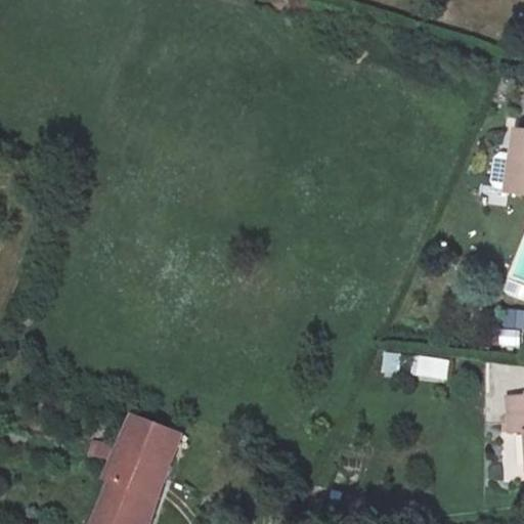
[(523,193),(523,135),(518,134),(507,190),(523,193)]
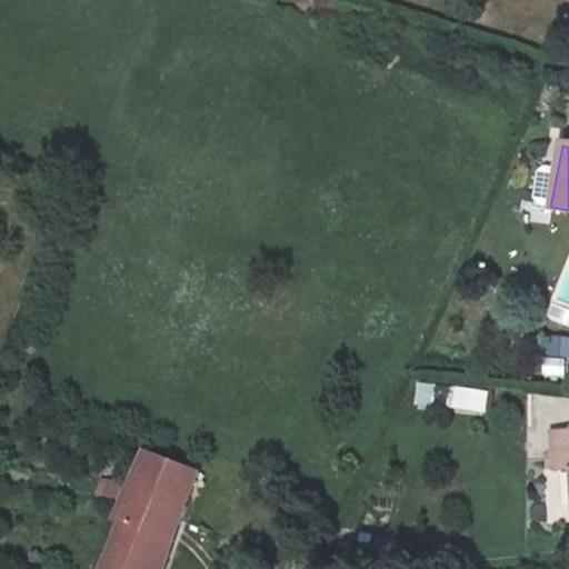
[(568,335),(551,335),(550,356),(568,356),(568,335)]
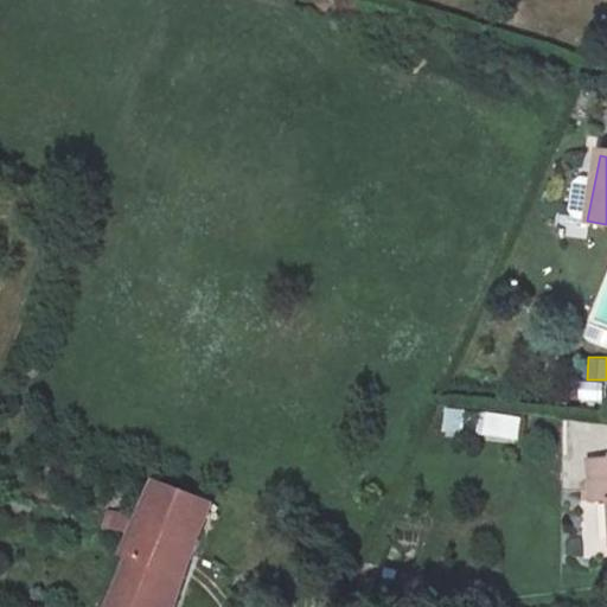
[(461,436),(466,410),(447,408),(443,433),(461,436)]
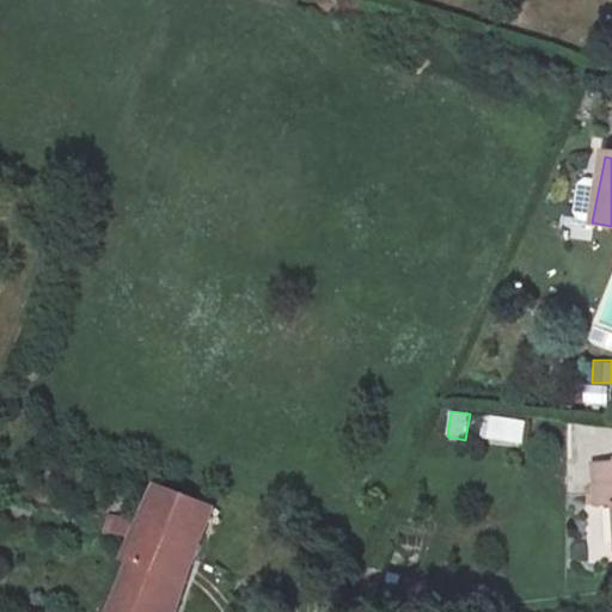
[(522,446),(525,418),(484,416),(482,444),(522,446)]
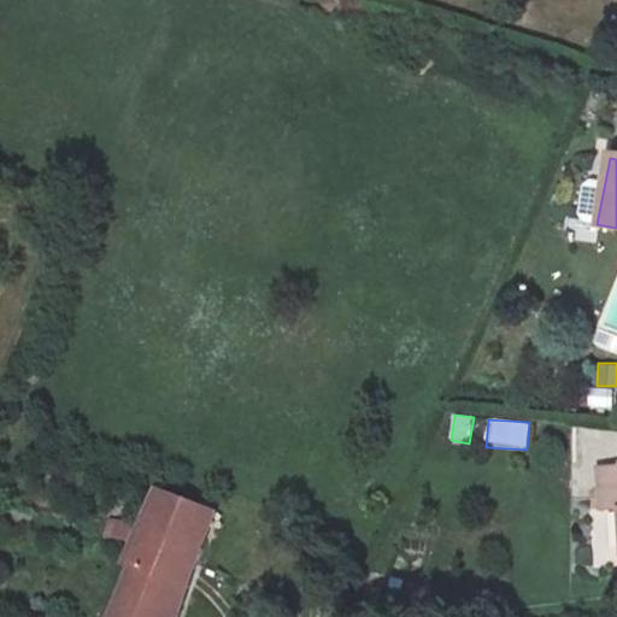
[(594,560),(616,560),(616,507),(594,507),(594,560)]
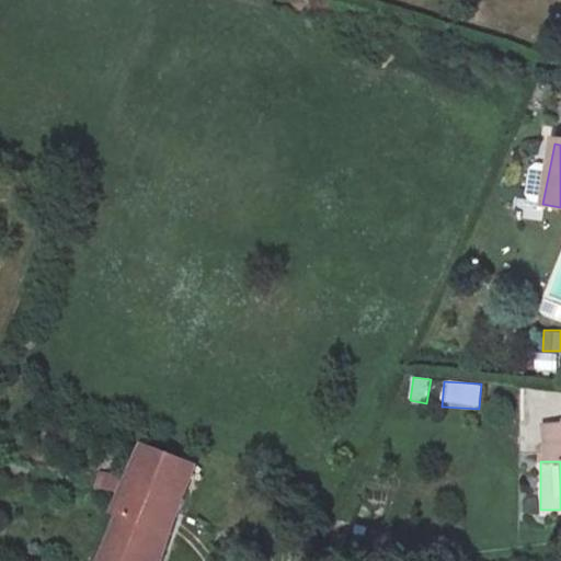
[(116,491),(121,476),(100,470),(95,485),(116,491)]
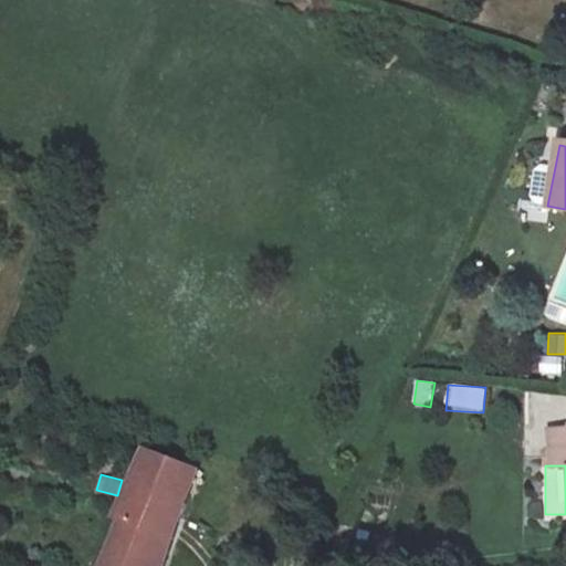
[(170,565),(196,505),(138,482),(124,515),(133,520),(113,565),(170,565)]
